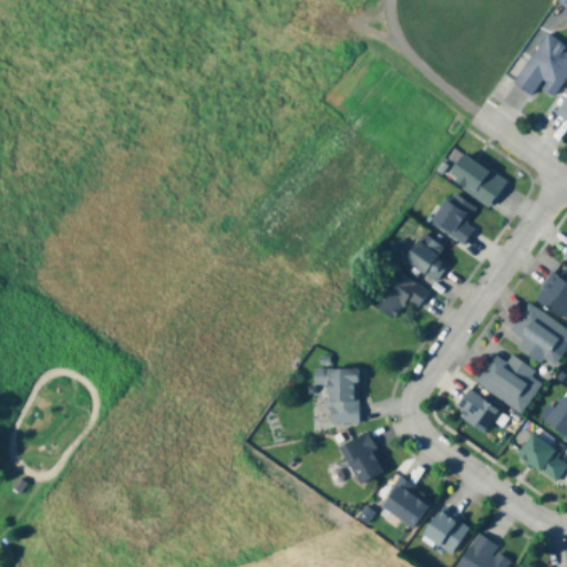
[(566,10),(566,0),(558,0),(557,3),(566,10)]
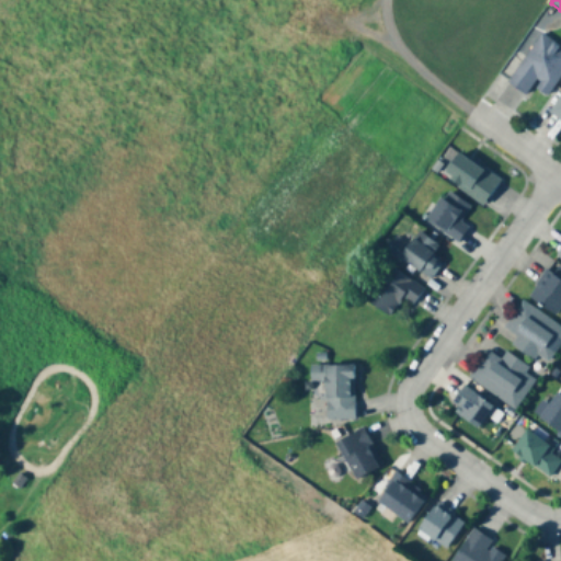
[(526,96),(531,88),(548,98),(560,77),(560,47),(540,34),(507,84),(526,96)]
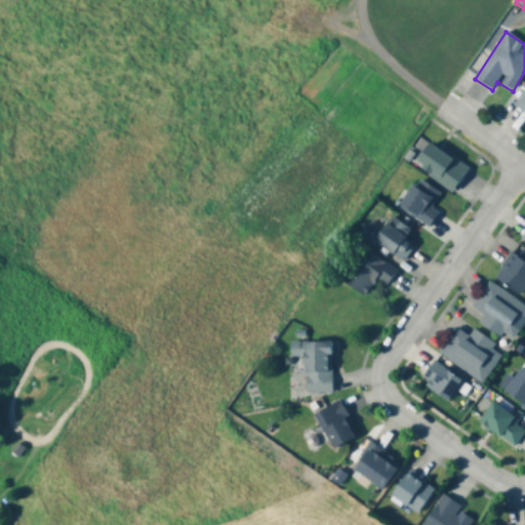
[(524,90),(514,107),(524,114),(524,90)]
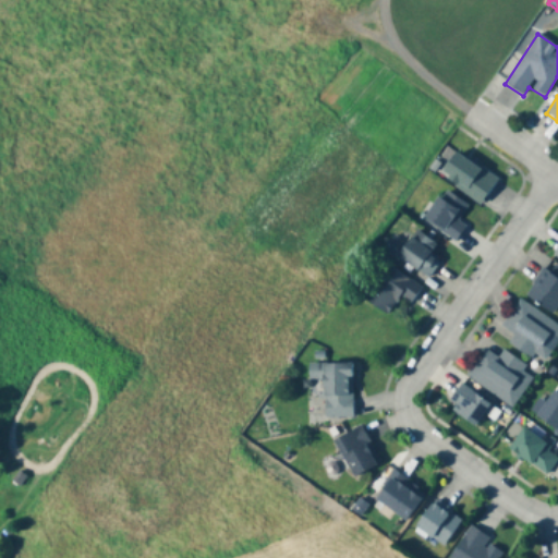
[(438,174),(480,205),(497,182),(456,150),(438,174)]
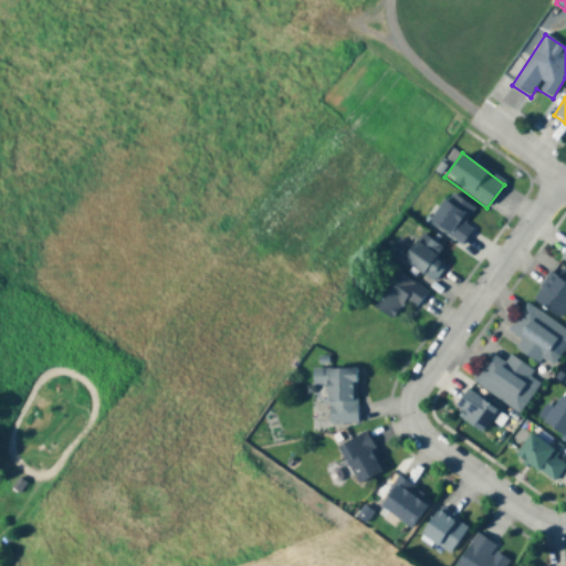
[(474,209),(450,192),(429,223),(462,245),(473,229),(464,223),(474,209)]
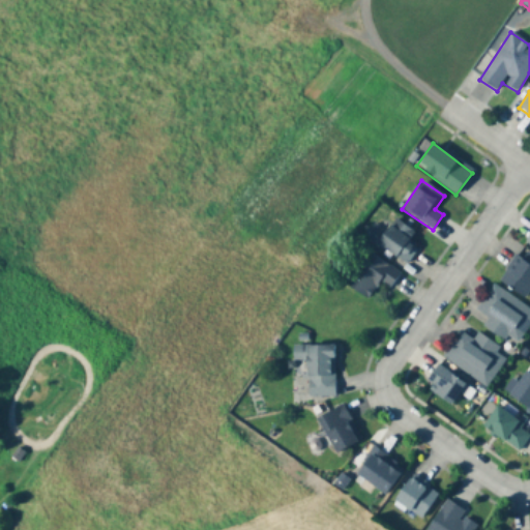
[(385,231),(374,224),(364,238),(407,266),(418,248),(408,242),(415,232),(394,218),(385,231)]
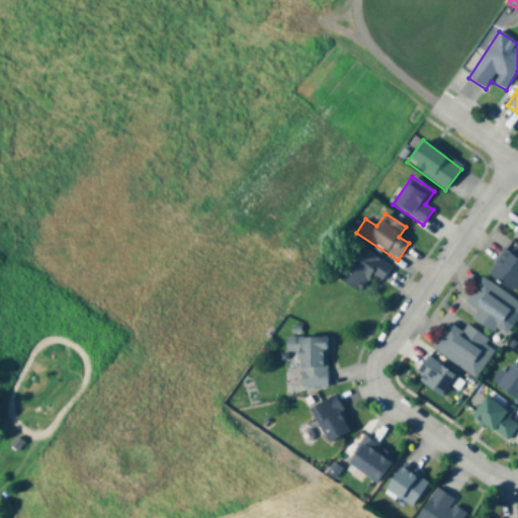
[(392,266),(357,244),(336,277),(360,292),(370,276),(381,282),(392,266)]
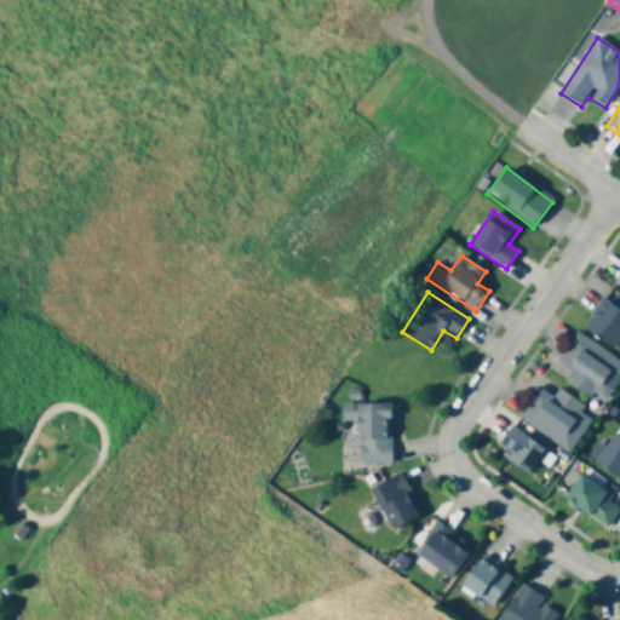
[(619,339),(619,310),(604,298),(583,326),(613,350),(619,339)]
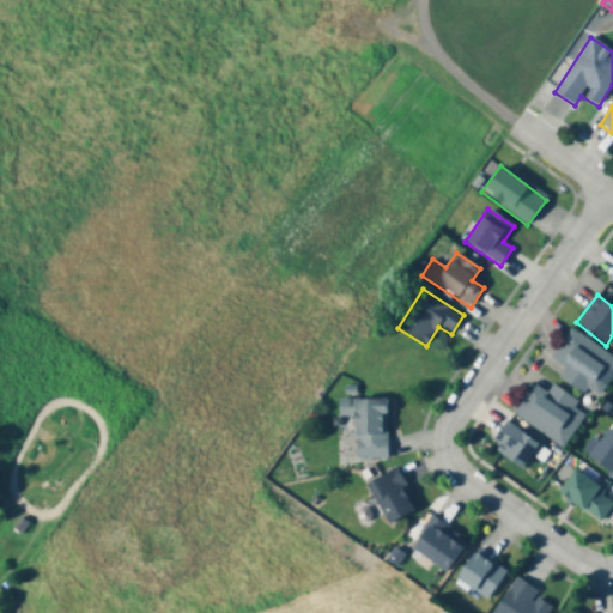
[(558,380),(598,402),(612,377),(612,356),(570,329),(551,359),(565,368),(558,380)]
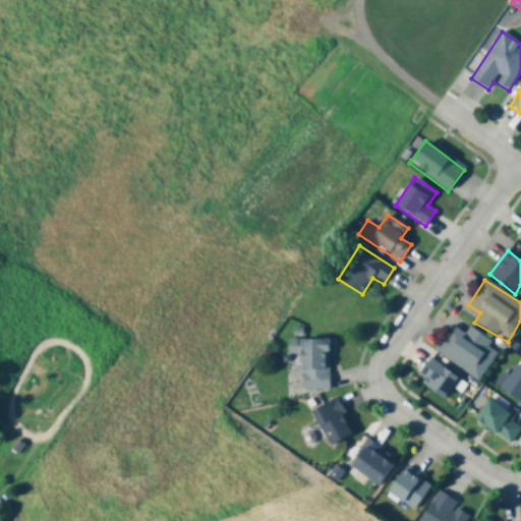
[(478,382),(502,350),(470,328),(465,334),(454,327),(436,352),(478,382)]
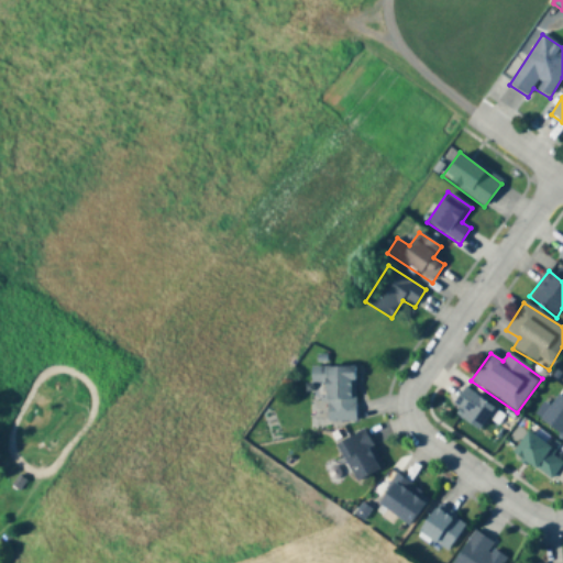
[(356,367),(312,367),(312,392),(315,392),(315,422),(356,422),(356,367)]
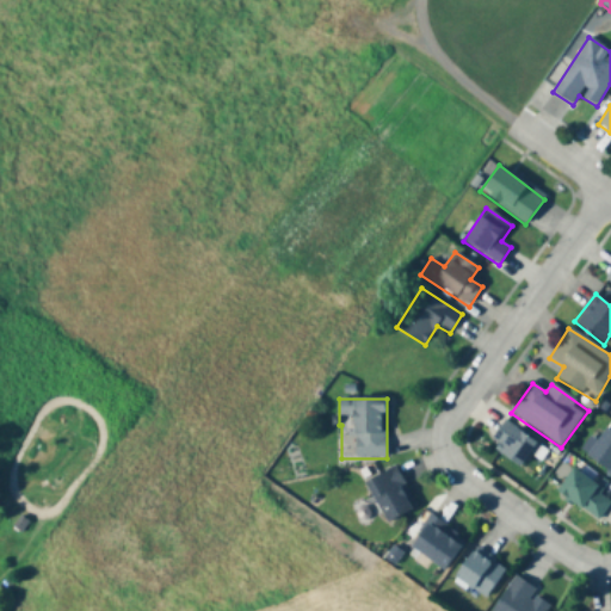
[(489,442),(519,468),(538,446),(507,420),(489,442)]
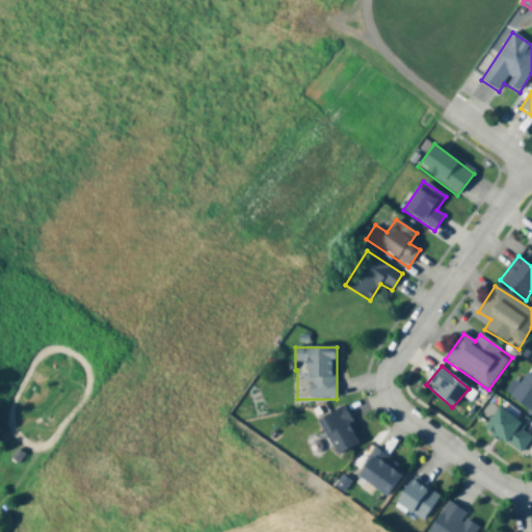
[(531,375),(527,373),(509,401),(531,415),(531,375)]
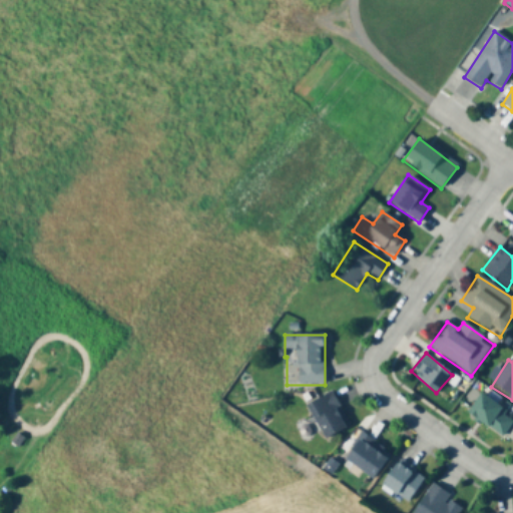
[(307,405),(323,439),(349,427),(334,393),(307,405)]
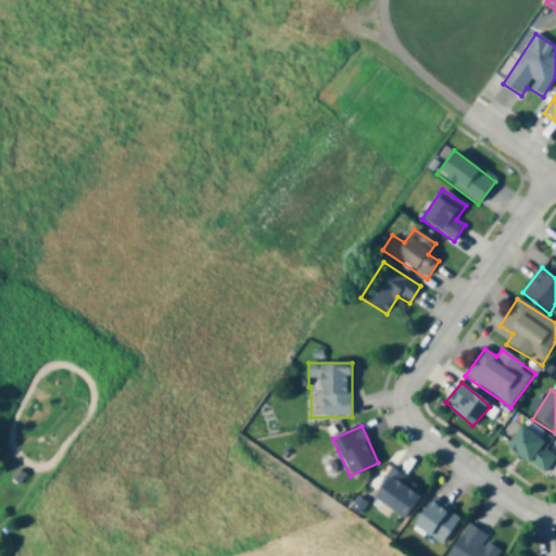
[(555,457),(555,452),(522,427),(506,449),(543,476),(555,457)]
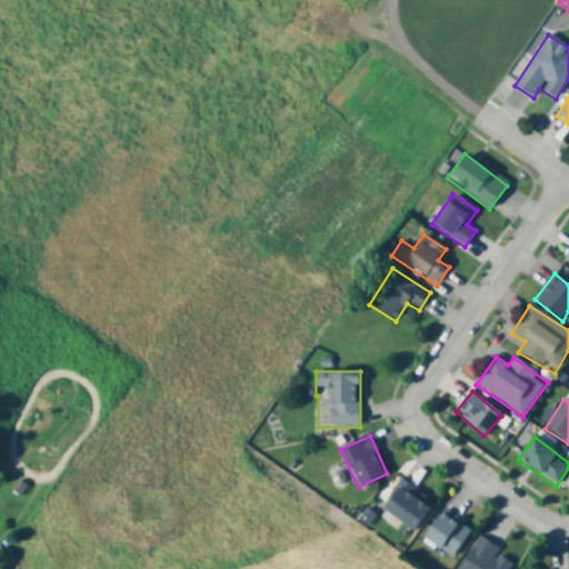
[(381,508),(413,531),(433,502),(401,479),(381,508)]
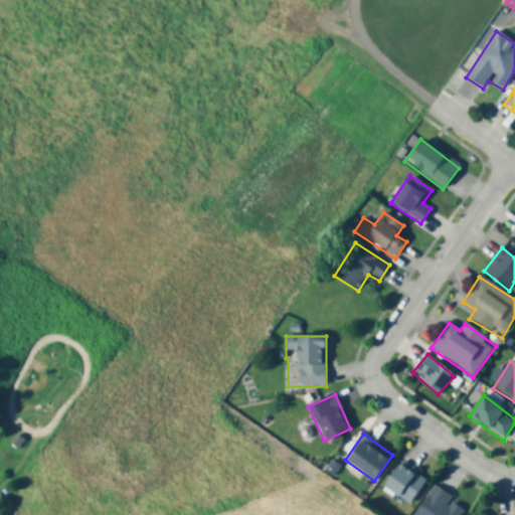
[(410,504),(425,480),(398,464),(383,487),(410,504)]
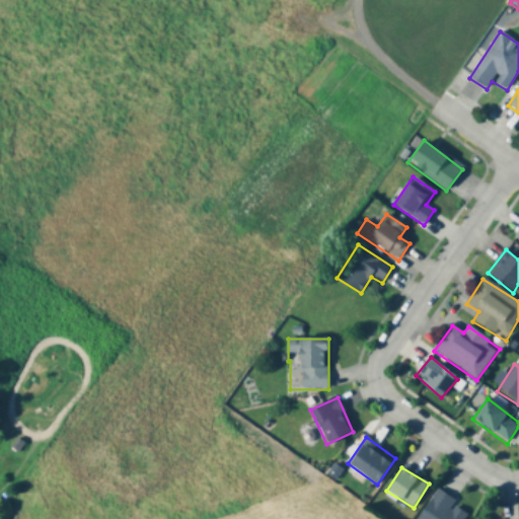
[(418,518),(462,518),(468,510),(435,490),(418,518)]
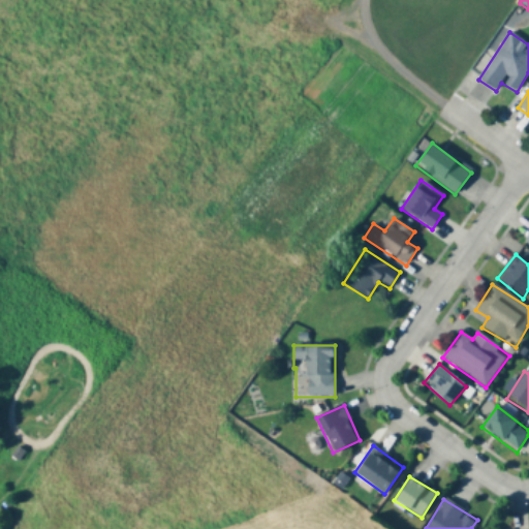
All buildings are outlined.
